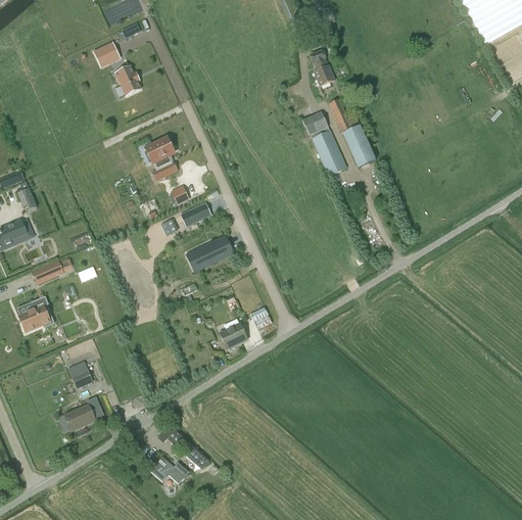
[(460,0),(484,44),(521,24),(521,0),(460,0)]
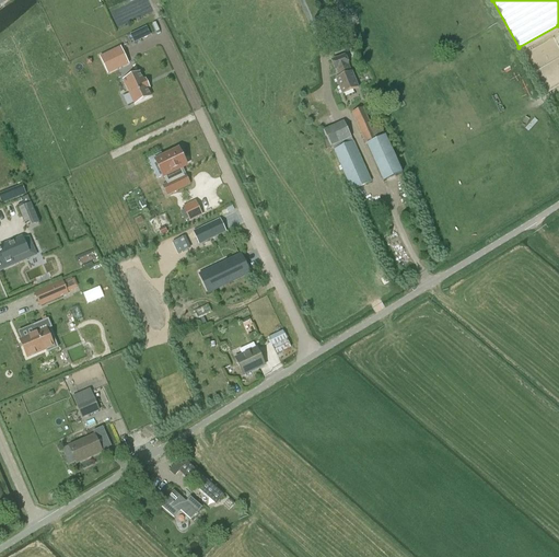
[(323,12),(315,15),(321,27),(328,24),(323,12)]
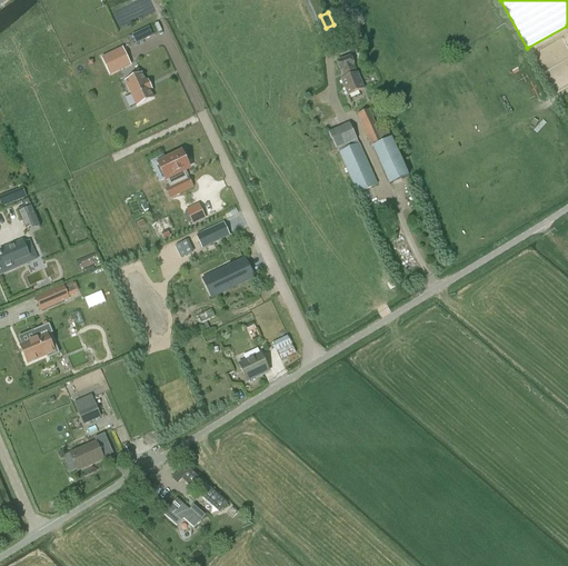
[(141,29),(133,32),(137,41),(145,37),(141,29)]
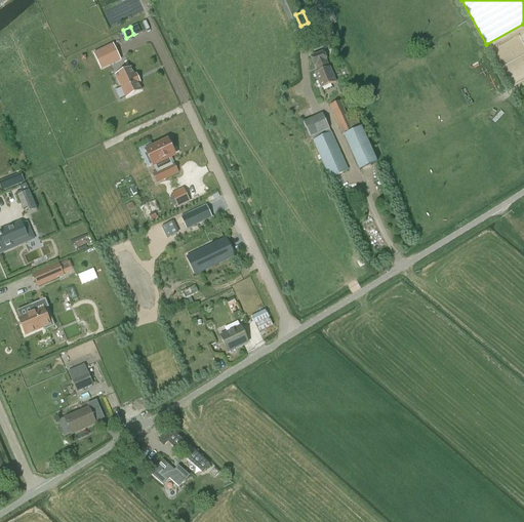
[(113,42),(94,51),(102,66),(120,56),(113,42)]
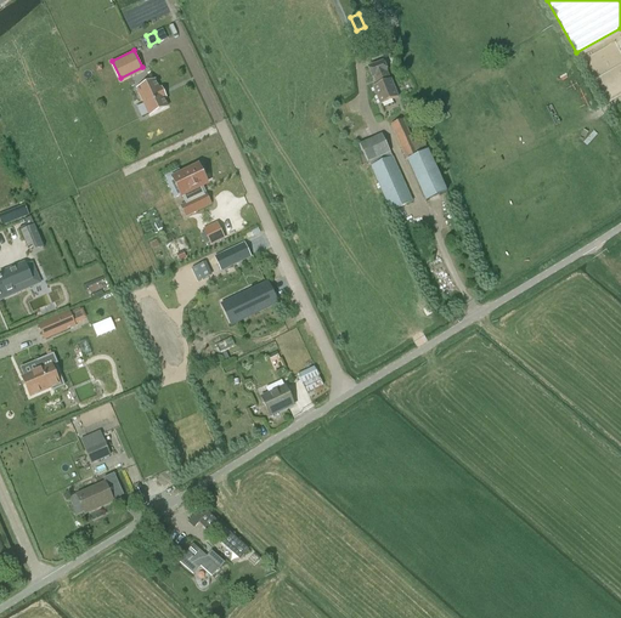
[(390,77),(388,69),(389,69),(384,58),(368,64),(373,75),(374,74),(378,83),(373,84),(382,102),(399,94),(391,77),(390,77)]
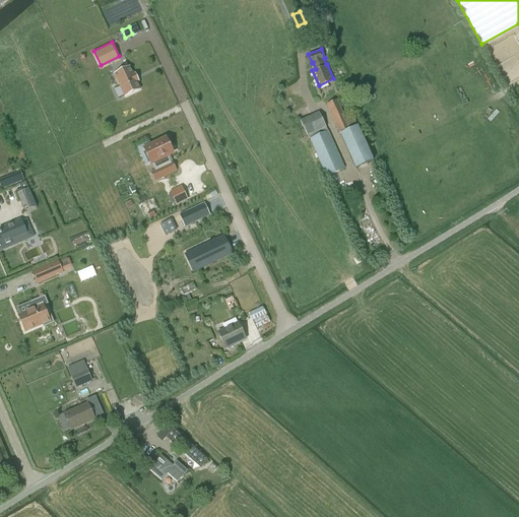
[(130,65),(115,72),(126,93),(140,86),(137,79),(139,78),(135,71),(133,72),(130,65)]
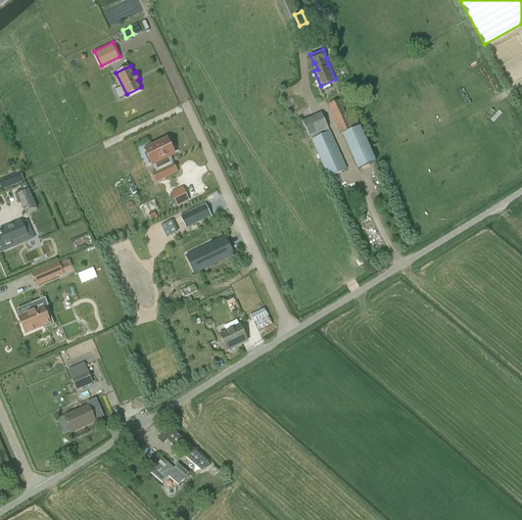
[(329,102),(358,166),(359,167),(376,159),(360,124),(353,108),(345,112),(339,98),(329,102)]
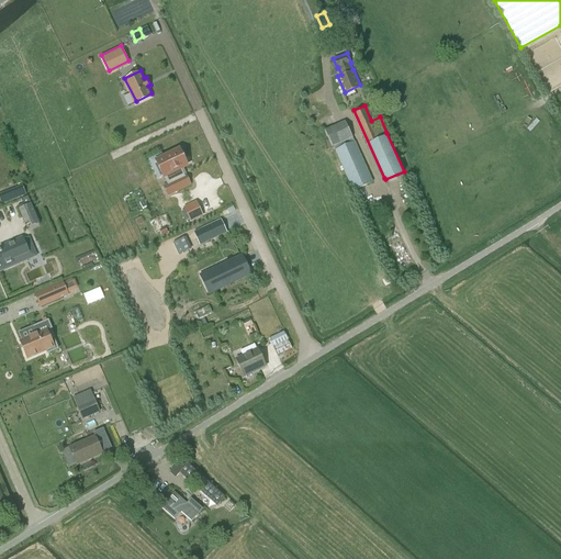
[(334,144),(335,147),(354,188),(373,179),(355,138),(352,135),(354,135),(346,119),(325,129),(333,145),(334,144)]
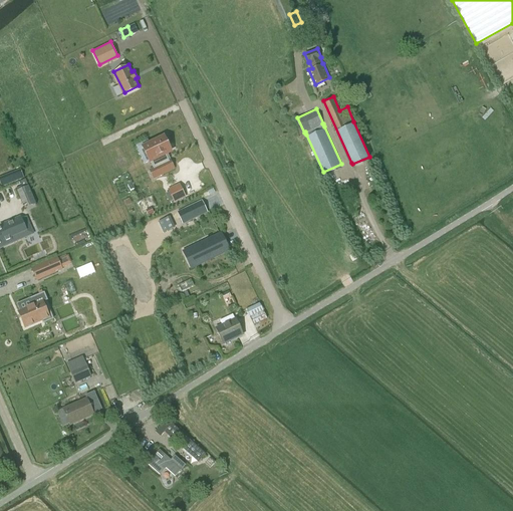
[(165,136),(144,146),(150,159),(151,159),(154,166),(151,168),(155,176),(174,166),(171,159),(170,159),(166,152),(172,149),(165,136)]
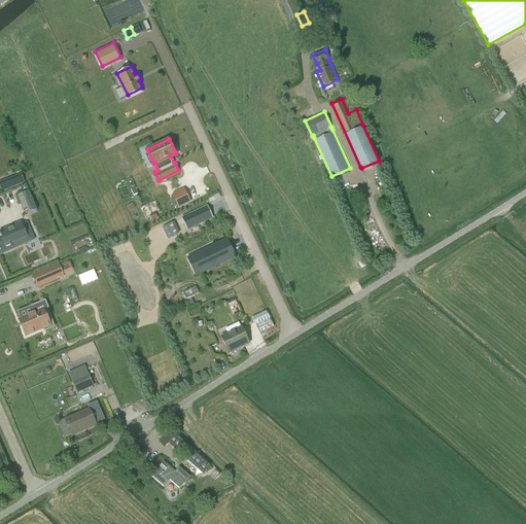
[(22,172),(15,174),(19,181),(25,179),(22,172)]
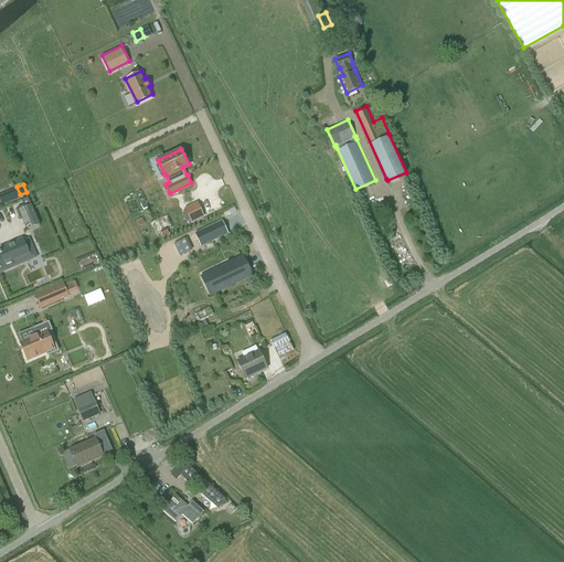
[(24,202),(19,204),(28,228),(40,222),(29,194),(22,197),(24,202)]
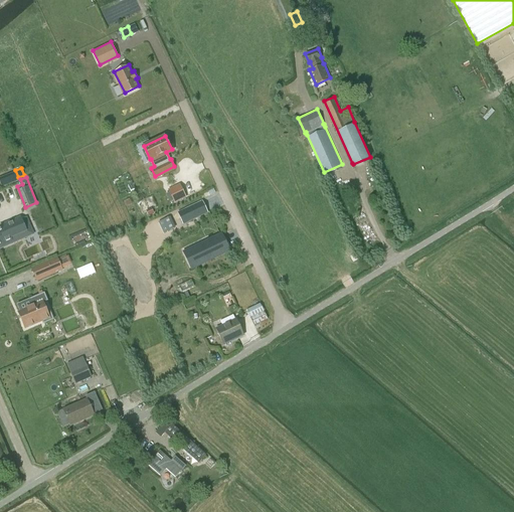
[(171,190),(167,192),(171,199),(174,198),(175,200),(186,195),(180,182),(169,188),(171,190)]
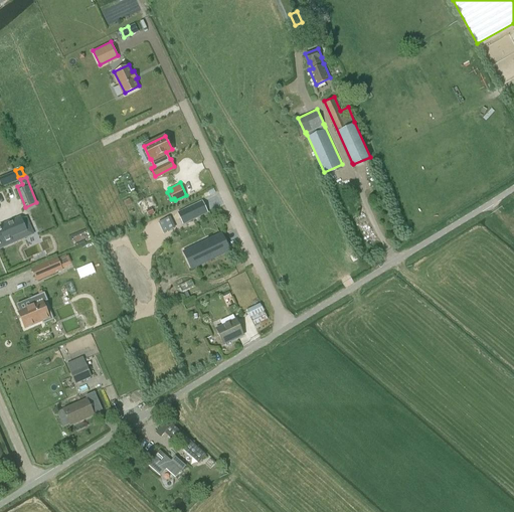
[(202,199),(181,209),(186,220),(207,210),(202,199)]
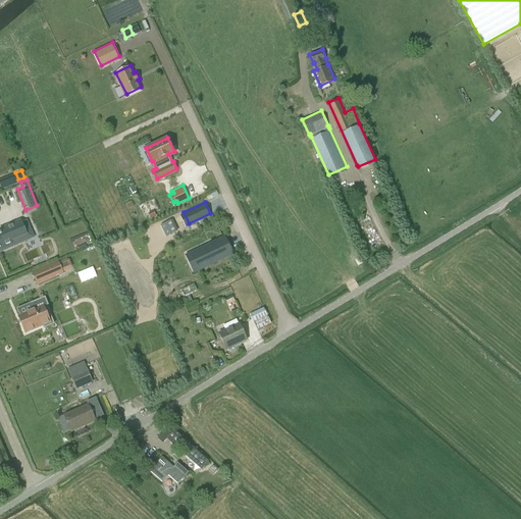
[(0,249),(13,244),(11,239),(32,229),(28,218),(21,220),(20,218),(4,225),(5,229),(1,231),(1,230),(0,230),(0,249)]
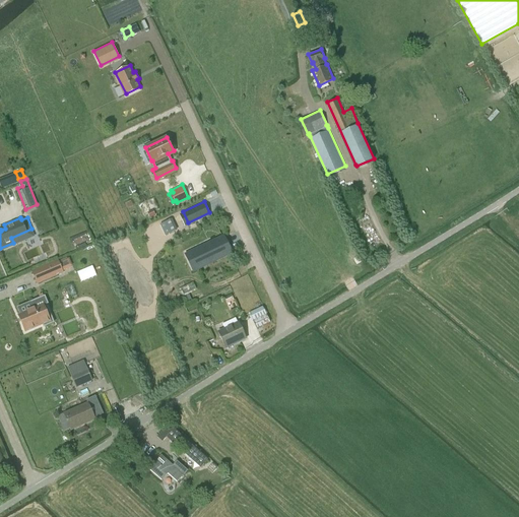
[(171,217),(165,220),(170,232),(176,229),(171,217)]
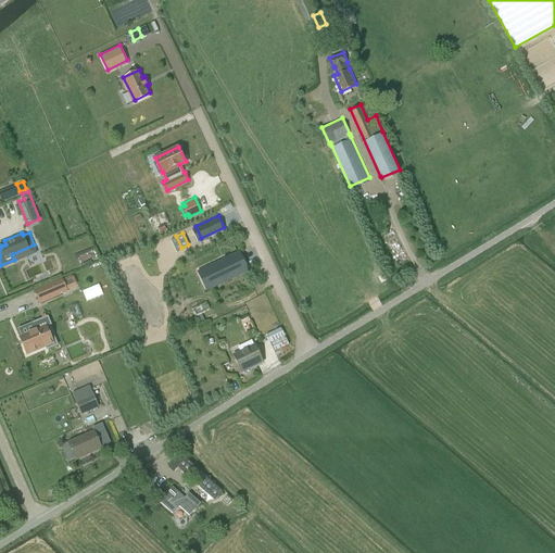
[(239,251),(203,268),(212,285),(247,268),(239,251)]
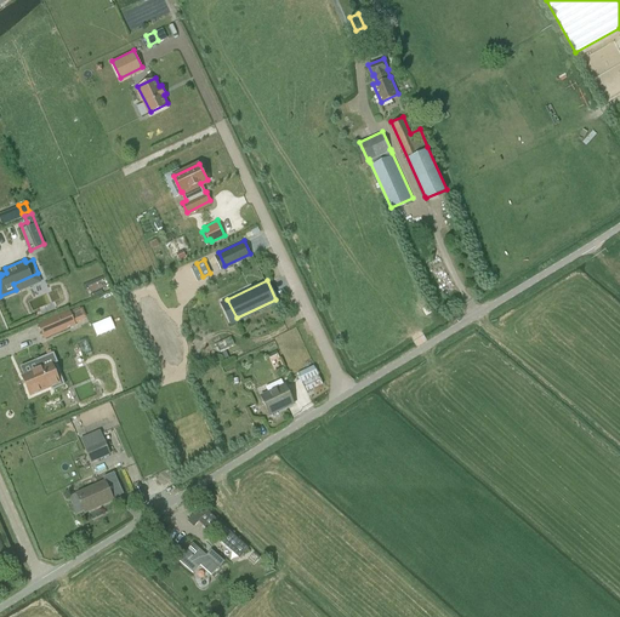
[(81,304),(69,309),(74,321),(86,315),(81,304)]
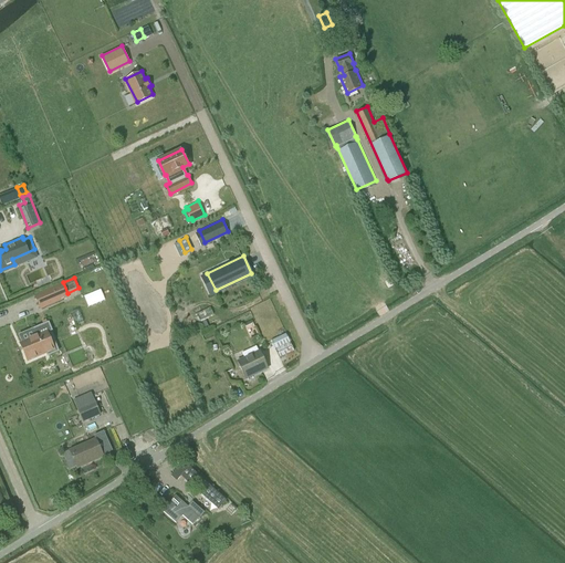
[(63,281),(37,293),(41,305),(69,294),(67,293),(63,282),(63,281)]
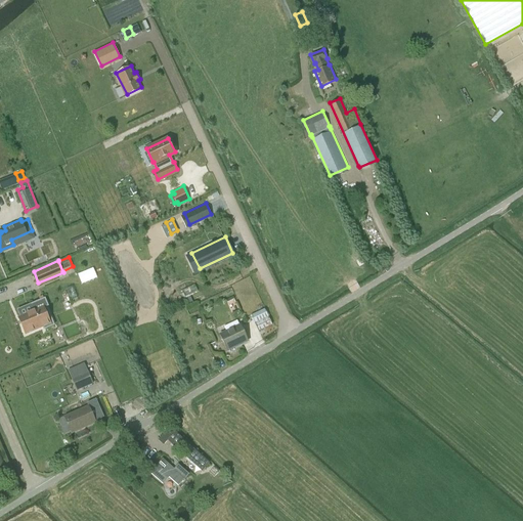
[(34,309),(19,315),(26,332),(43,324),(44,328),(55,322),(47,304),(49,304),(45,296),(31,302),(34,309)]
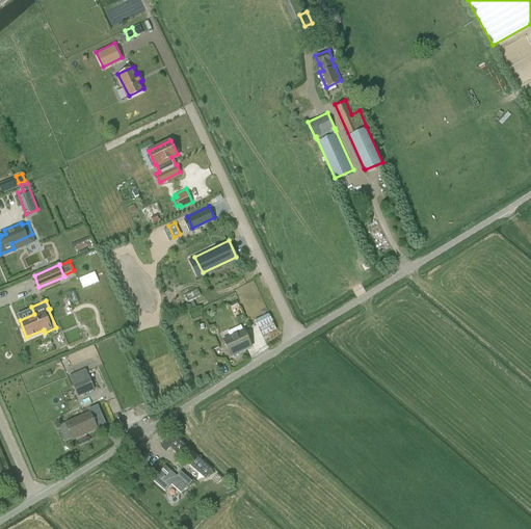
[(269,312),(256,318),(260,325),(273,319),(269,312)]
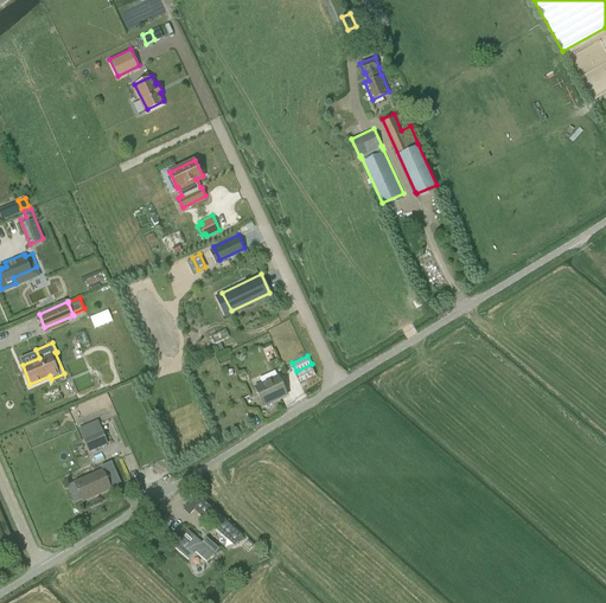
[(312,364),(297,371),(300,380),(316,373),(312,364)]
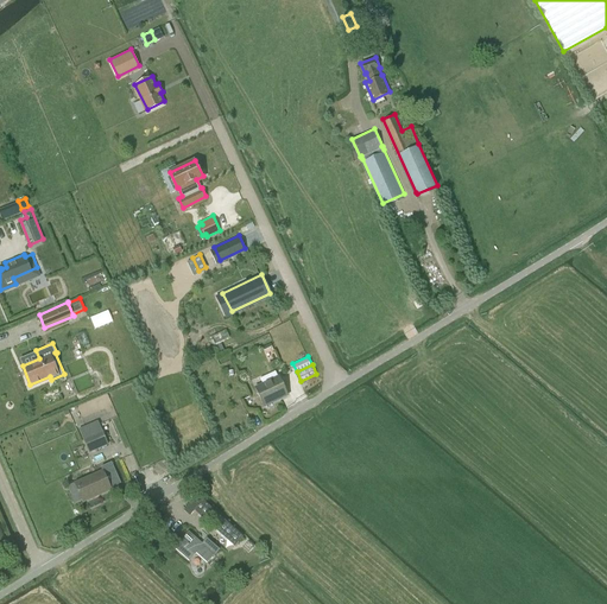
[(274,395),(288,389),(279,375),(257,386),(265,404),(276,398),(274,395)]
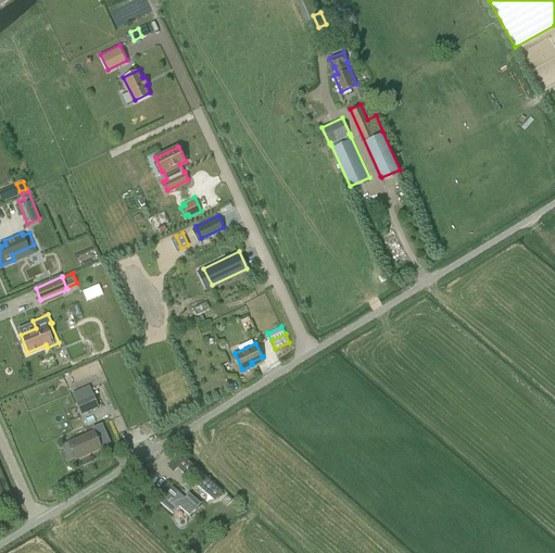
[(90,386),(74,392),(83,412),(99,404),(90,386)]
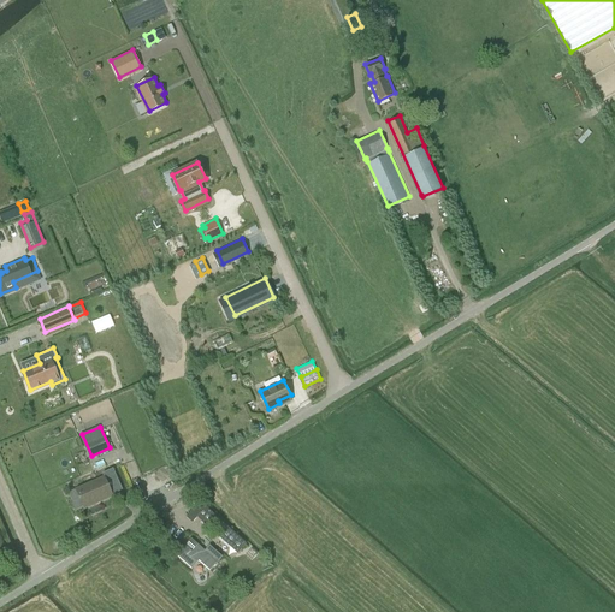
[(105,470),(104,471),(105,474),(113,492),(123,488),(120,483),(113,467),(105,470)]
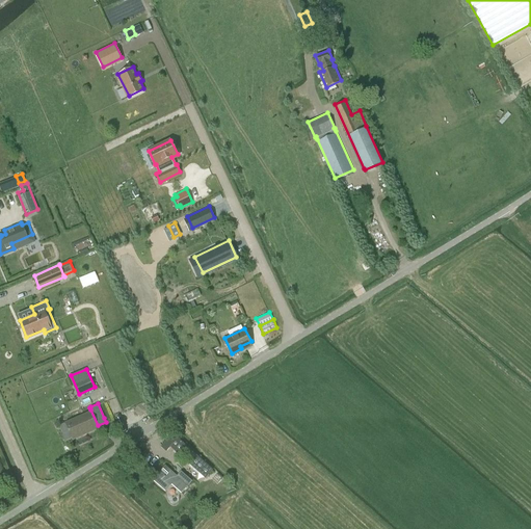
[(90,410),(65,421),(72,435),(88,428),(89,430),(98,426),(98,425),(90,410)]
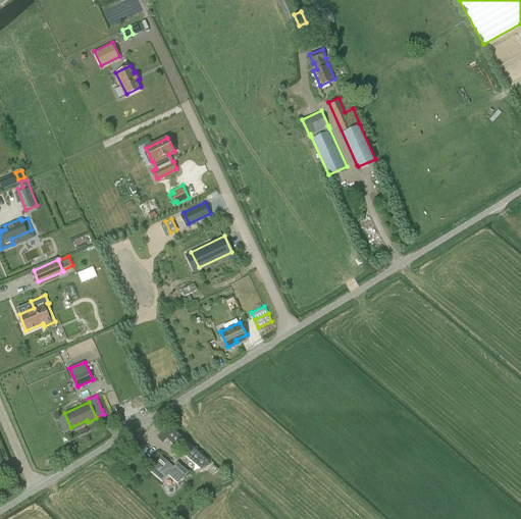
[(170,446),(179,436),(167,425),(162,432),(160,431),(154,438),(158,443),(162,438),(170,446)]
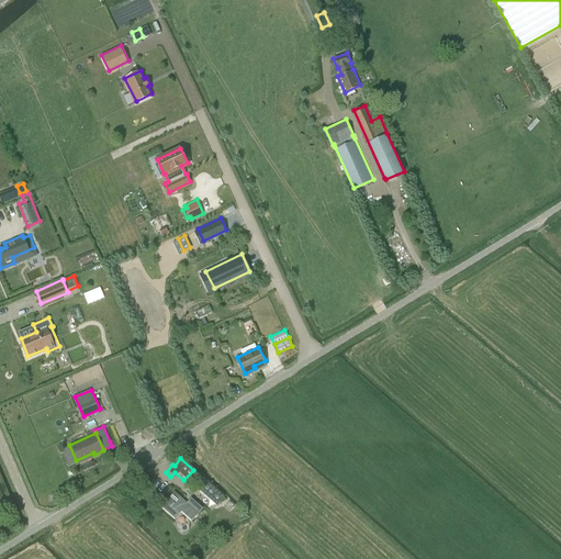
[(225,494),(208,479),(200,488),(217,503),(225,494)]
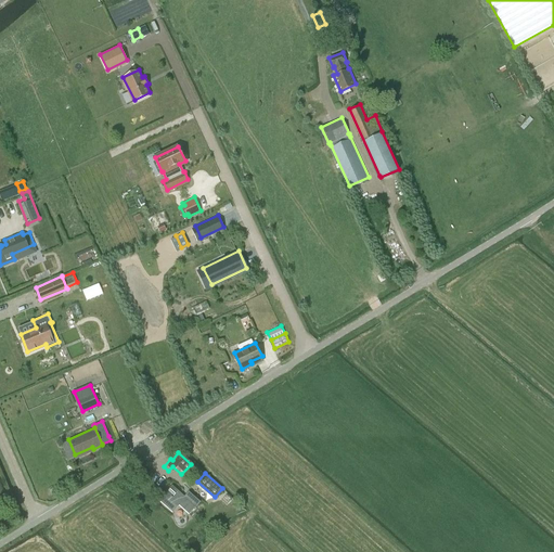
[(190,489),(185,495),(174,484),(159,499),(172,510),(179,503),(190,512),(201,499),(190,489)]
